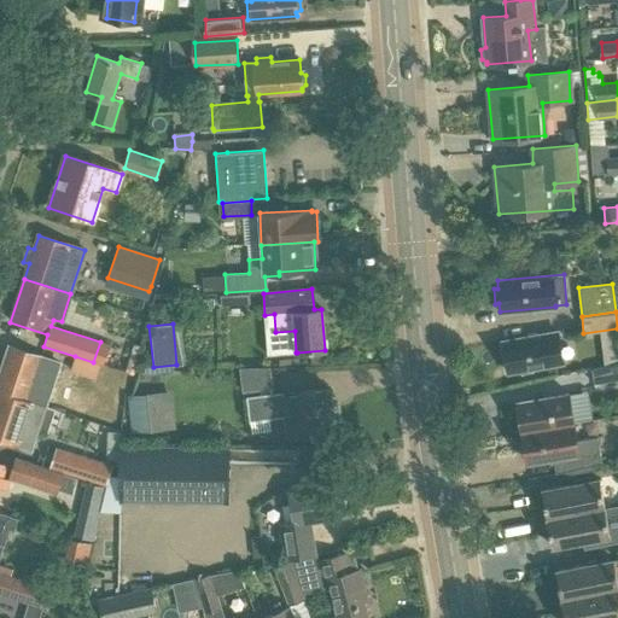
[(557,332),(502,340),(507,372),(563,363),(557,332)]
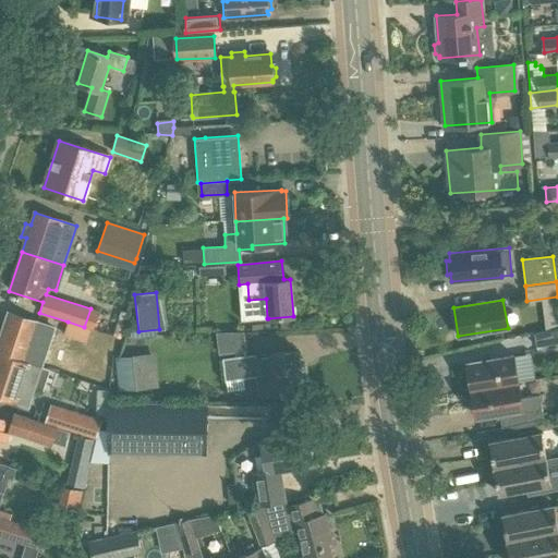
[(122,335),(128,313),(122,311),(116,336),(122,338),(122,335)]
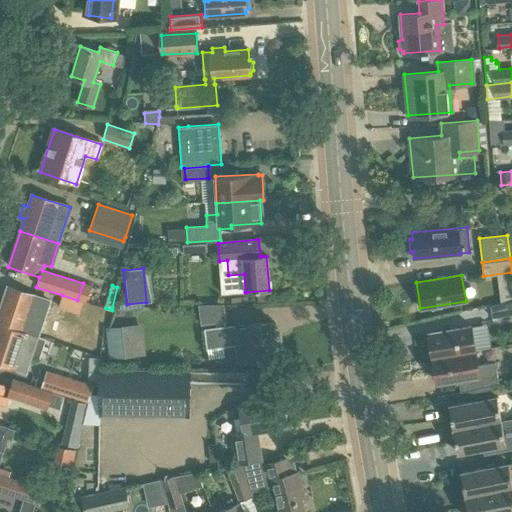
[(8,287),(0,310),(0,324),(22,331),(29,308),(36,310),(40,298),(8,287)]
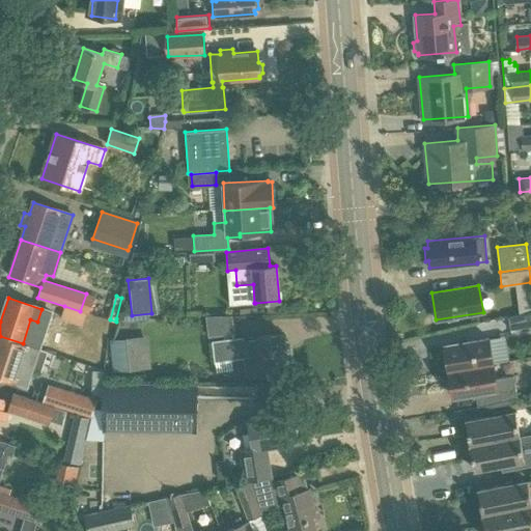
[(86,313),(80,311),(64,306),(60,318),(82,326),(86,313)]
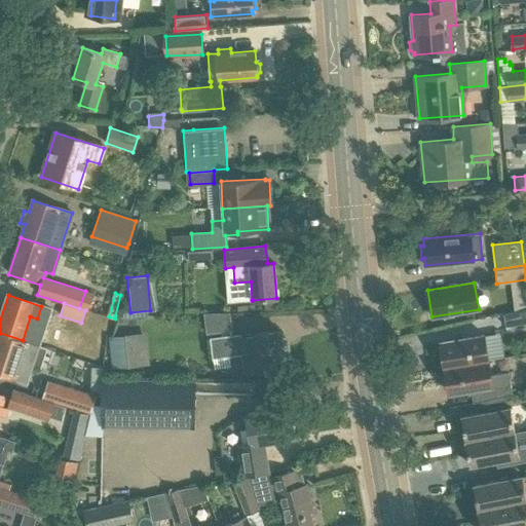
[(525,307),(514,310),(502,313),(505,326),(525,322),(525,307)]
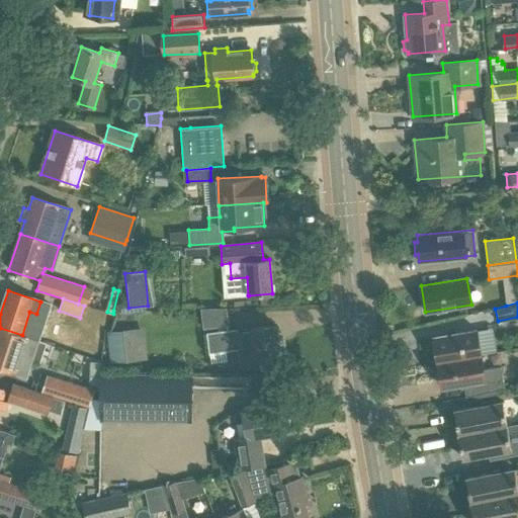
[(224,311),(202,313),(203,326),(225,324),(224,311)]
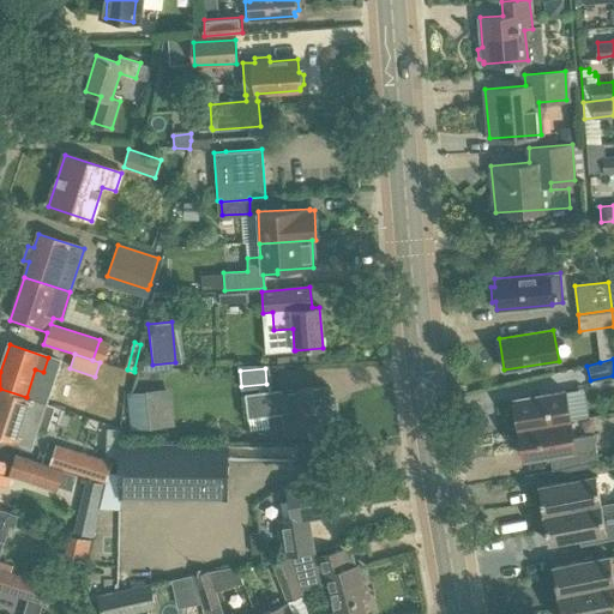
[(43,372),(38,386),(64,396),(68,380),(43,372)]
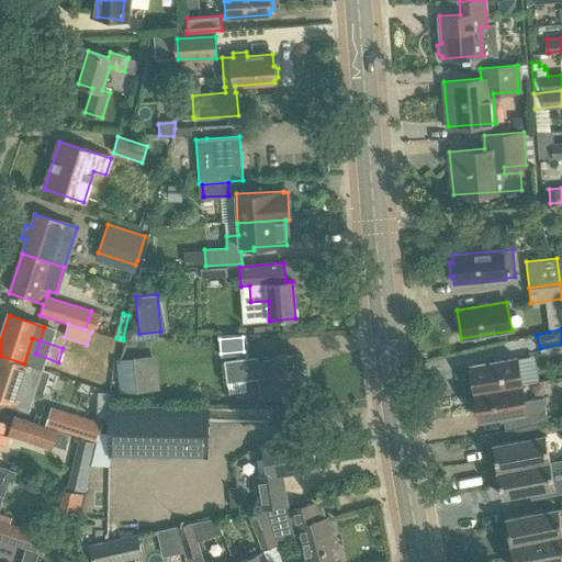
[(257,357),(223,360),(226,383),(257,380),(260,401),(279,397),(279,391),(303,389),(300,353),(272,356),(272,360),(257,362),(257,357)]
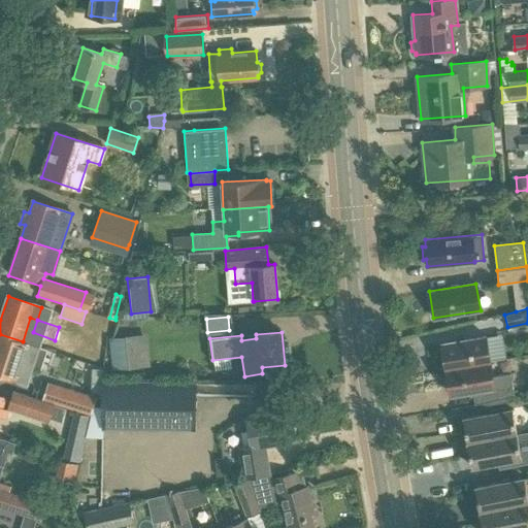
[(0,334),(0,374),(17,381),(26,384),(38,347),(23,341),(0,334)]
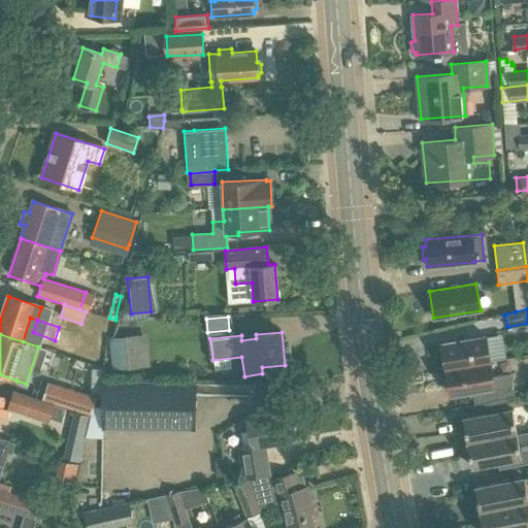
[(485,336),(441,342),(446,368),(489,361),(485,336)]
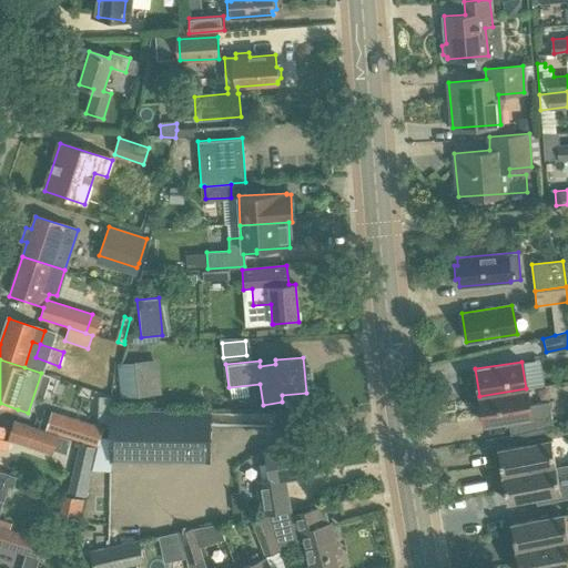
[(146,363),(119,366),(122,398),(150,395),(146,363)]
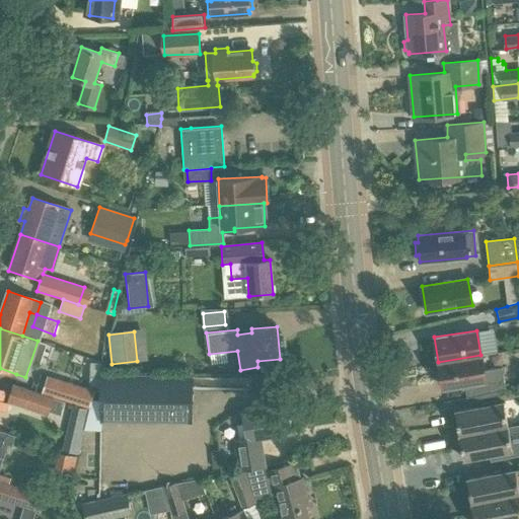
[(480,355),(438,362),(442,387),(470,382),(472,395),(504,389),(501,367),(483,370),(480,355)]
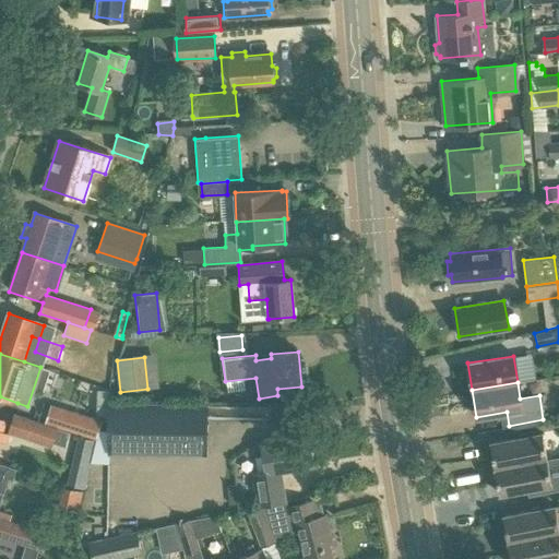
[(109,403),(108,452),(205,454),(206,405),(109,403)]
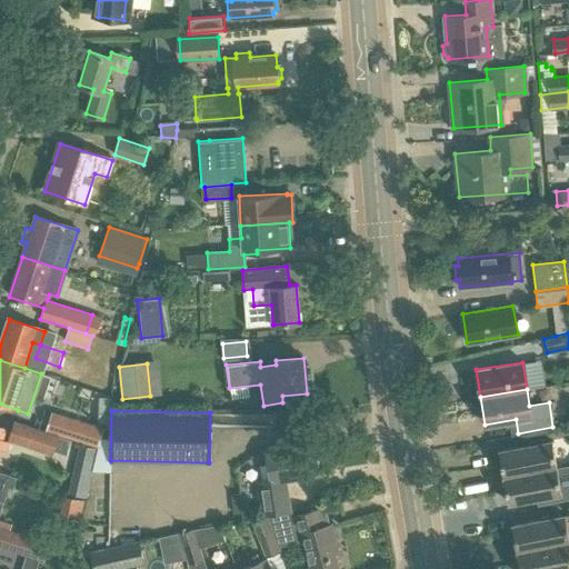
[(72,418),(66,437),(97,447),(103,428),(72,418)]
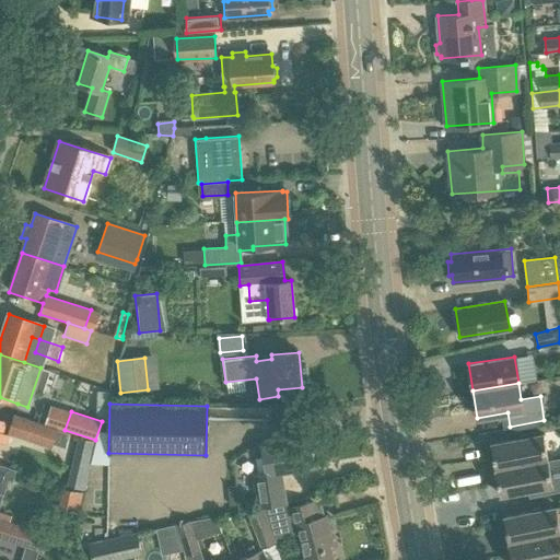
[(53,448),(59,430),(45,426),(31,420),(24,440),(53,448)]
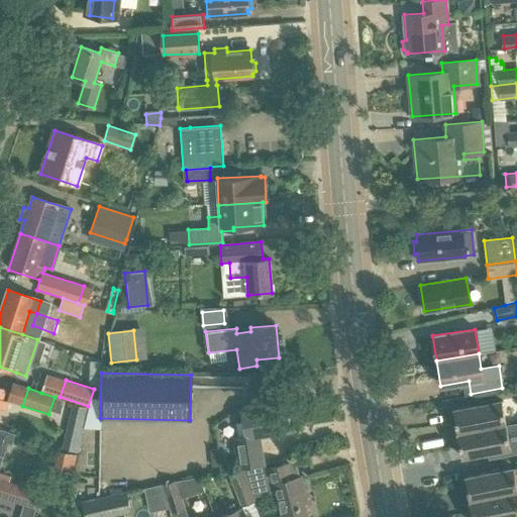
[(0,389),(0,410),(1,408),(7,410),(10,402),(1,399),(4,390),(0,389)]
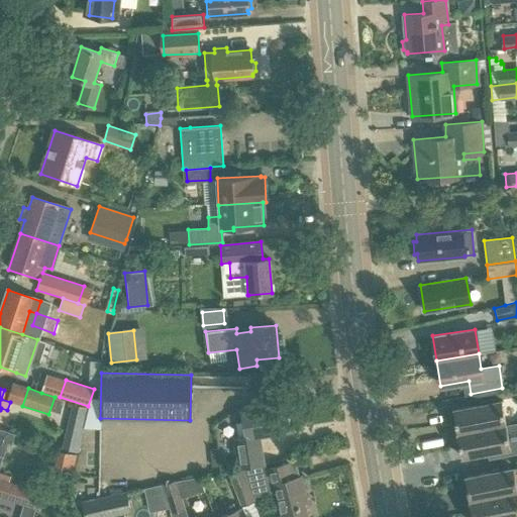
[(501,401),(453,409),(457,432),(506,424),(501,401)]
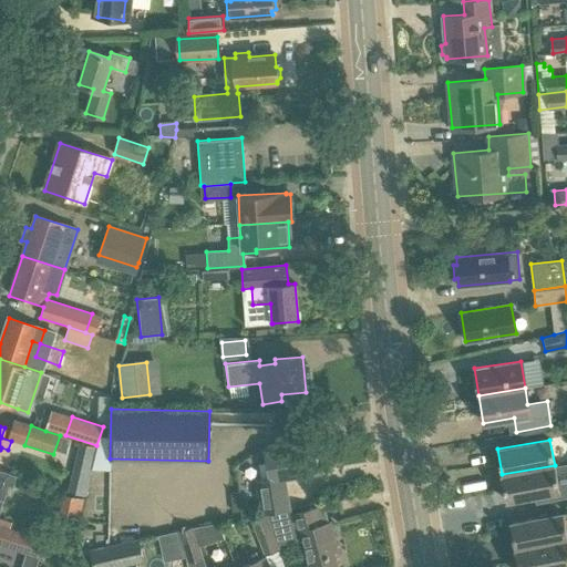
[(277,446),(265,447),(270,477),(257,480),(261,513),(288,508),(284,476),(317,472),(312,443),(294,446),(292,442),(277,444),(277,446)]
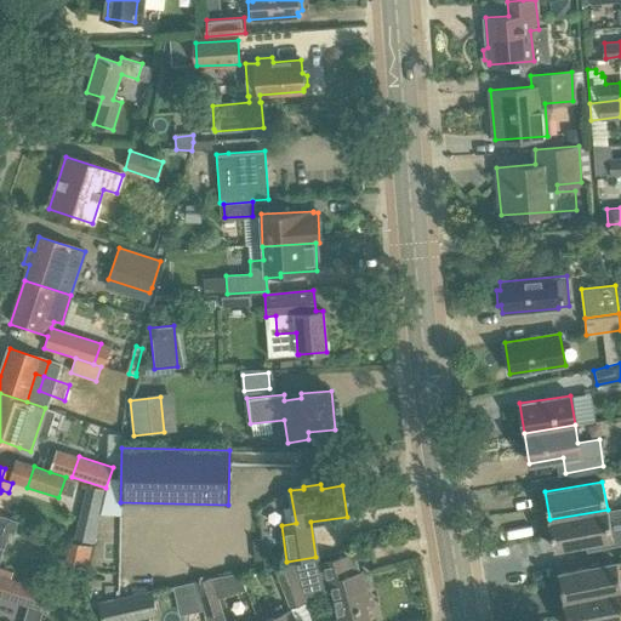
[(77,523),(81,503),(64,499),(60,519),(77,523)]
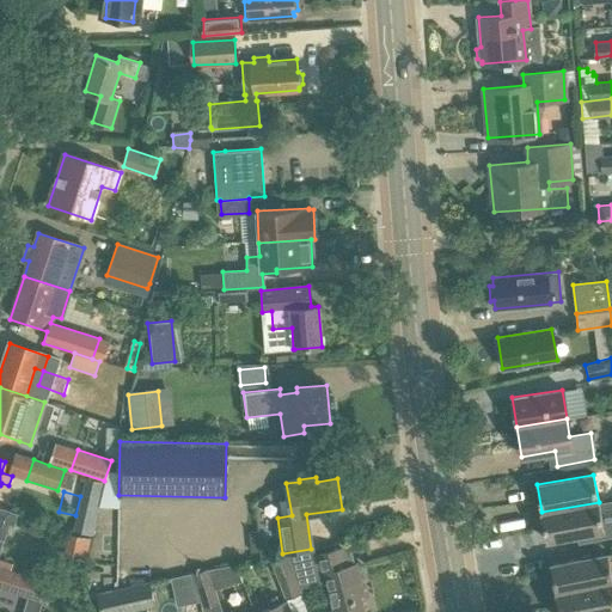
[(611,500),(599,502),(542,512),(546,540),(591,532),(592,538),(611,533),(611,500)]
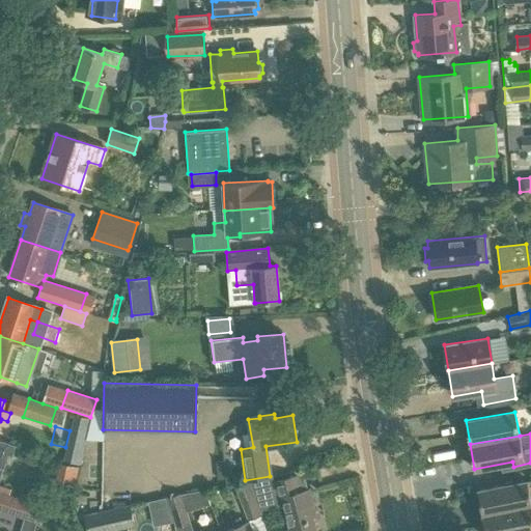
[(296,475),(278,480),(282,497),(289,530),(315,530),(310,506),(313,505),(309,490),(305,473),(296,475)]
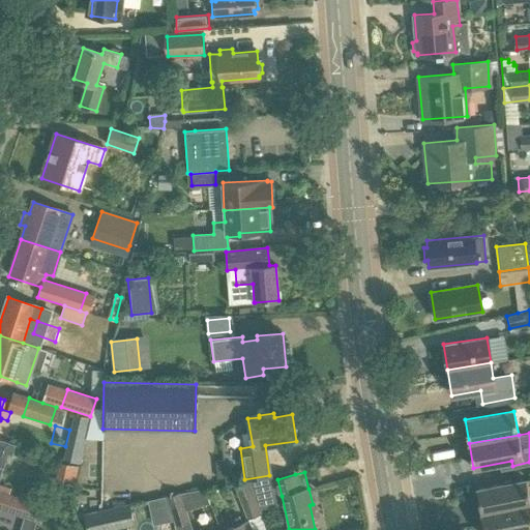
[(526,479),(476,489),(480,512),(529,504),(529,502),(526,479)]
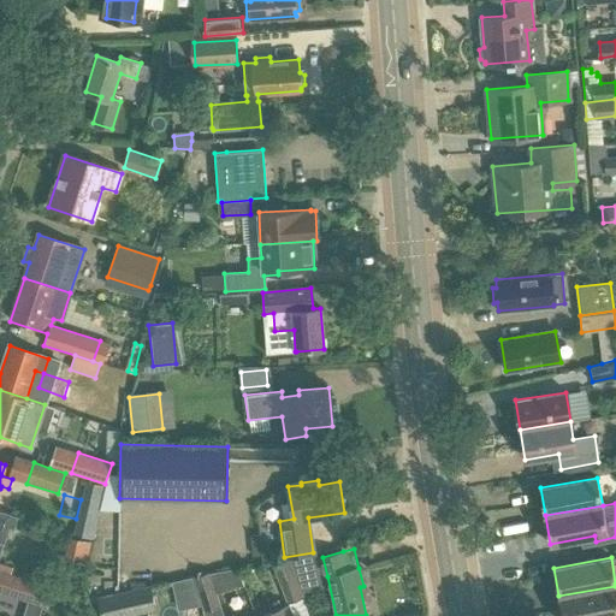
[(286,561),(273,566),(288,600),(301,596),(286,561)]
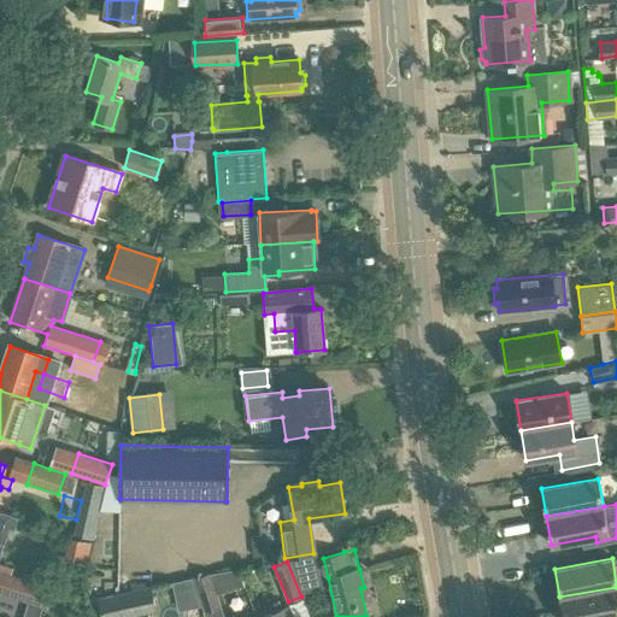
[(209,575),(195,579),(205,610),(218,606),(209,575)]
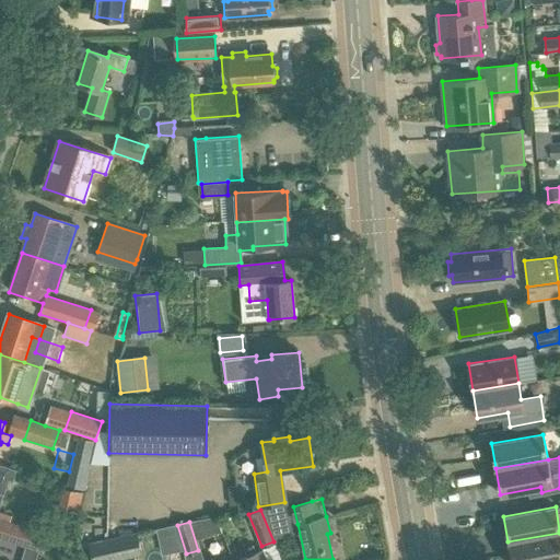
[(21,525),(15,544),(39,551),(46,534),(21,525)]
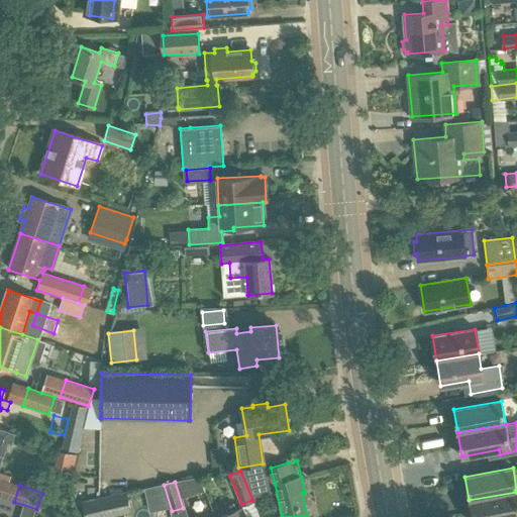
[(516,490),(516,492),(469,500),(472,516),(506,516),(516,515),(516,490)]
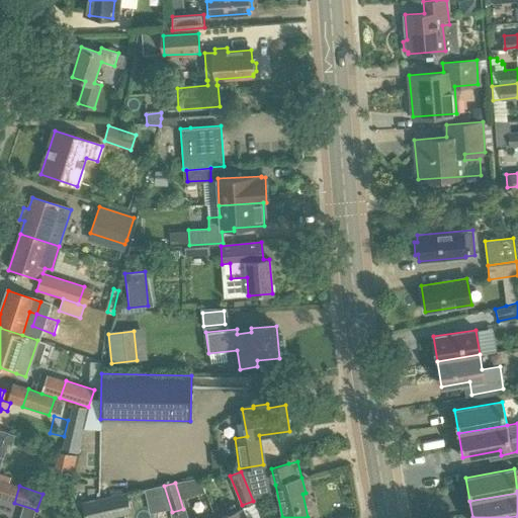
[(124,493),(81,502),(84,517),(102,517),(128,512),(124,493)]
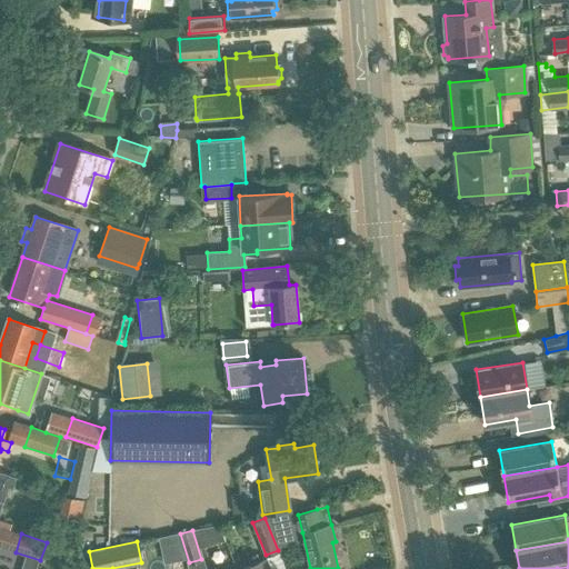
[(269,568),(266,559),(239,568),(269,568)]
